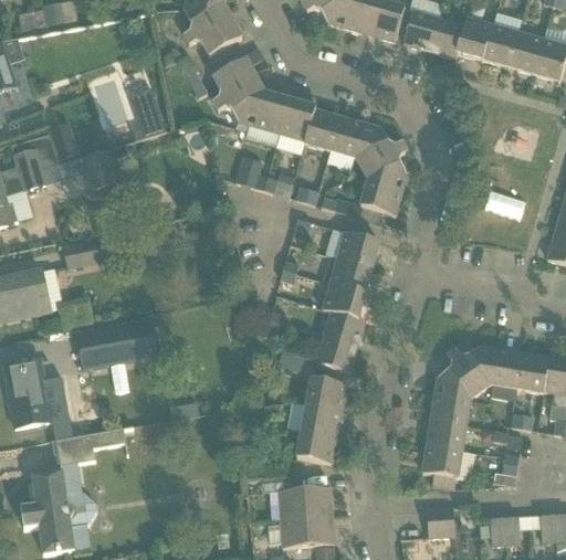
[(43,6),(46,25),(77,19),(73,0),(43,6)]
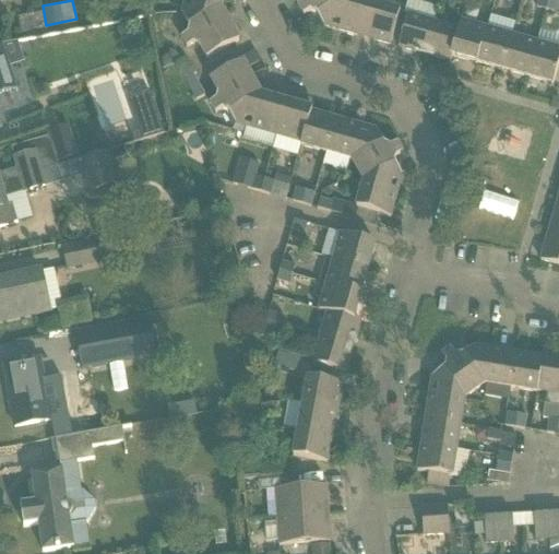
[(182,36),(185,40),(227,16),(226,15),(228,15),(227,14),(226,14),(221,4),(205,0),(186,0),(182,10),(189,24),(188,30),(181,34),(182,36)]
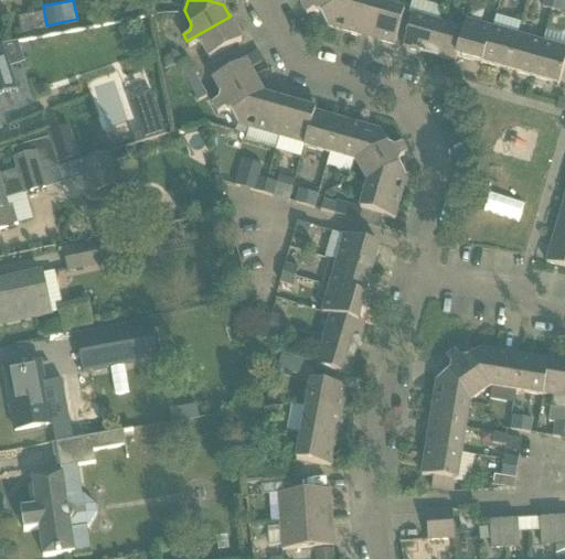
[(302,0),(300,1),(306,11),(312,8),(319,9),(327,22),(394,42),(404,8),(390,3),(391,0),(377,0),(302,0)]
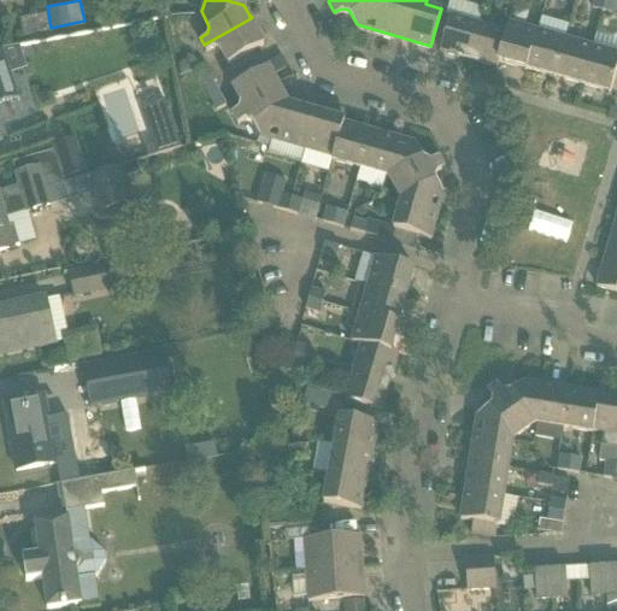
[(605,0),(603,7),(612,11),(615,0),(605,0)]
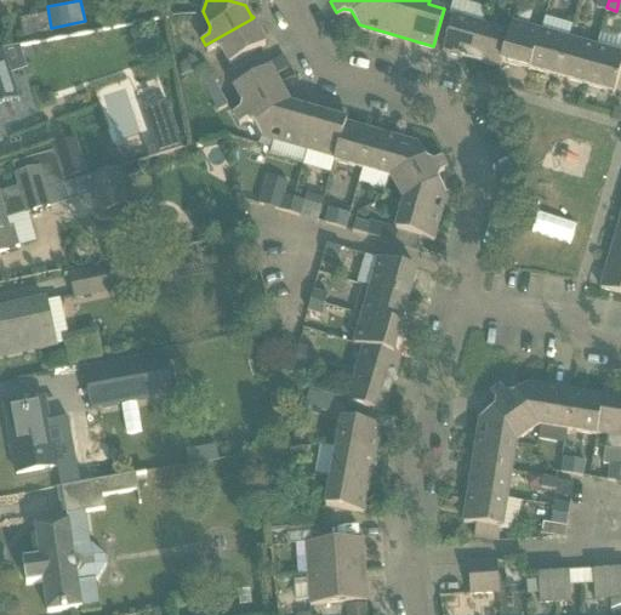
[(443,49),(472,57),(482,21),(453,12),(443,49)]
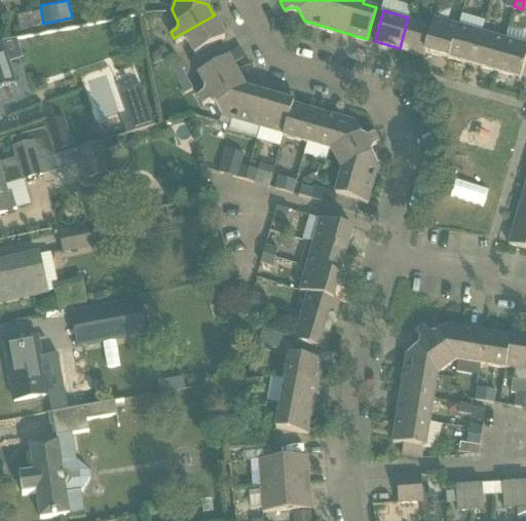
[(188,40),(194,51),(225,35),(214,15),(174,38),(176,41),(182,38),(188,40)]
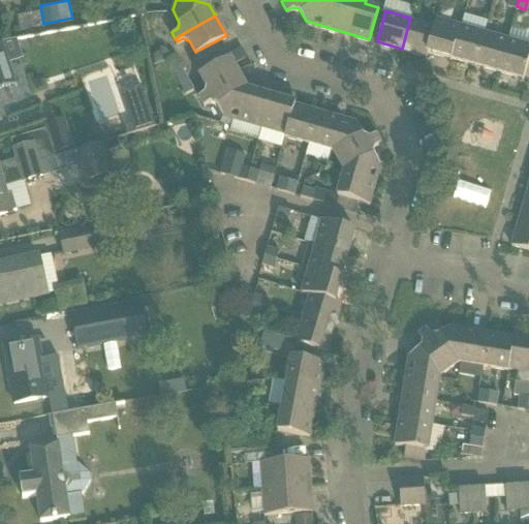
[(402,49),(426,56),(436,18),(435,18),(434,24),(410,18),(402,49)]
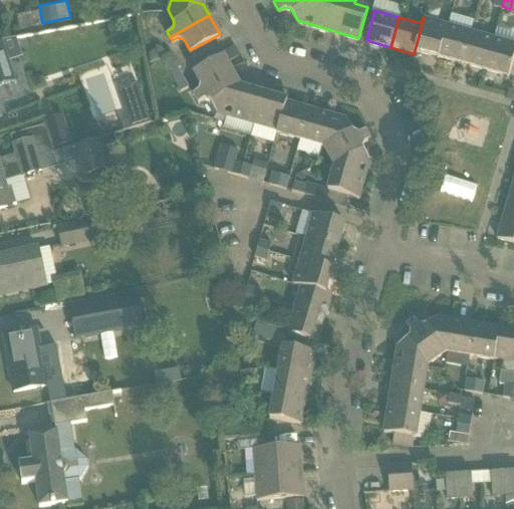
[(416,48),(438,55),(447,23),(424,17),(414,54),(416,48)]
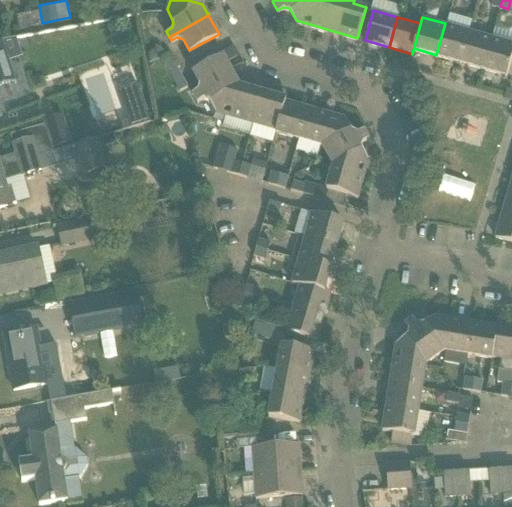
[(437,54),(459,60),(468,30),(445,23),(436,55),(437,55),(437,54)]
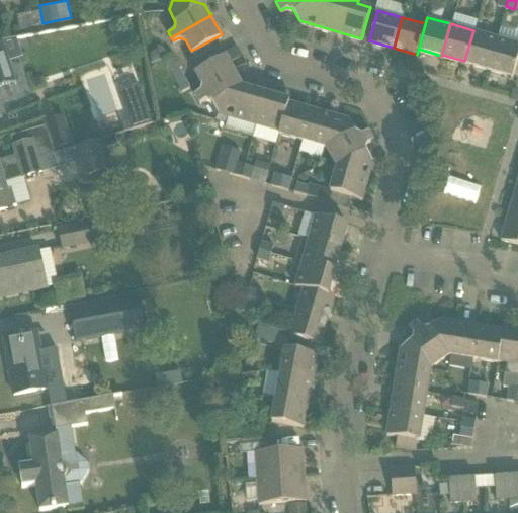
[(517,28),(499,23),(496,34),(517,39),(517,34),(517,28)]
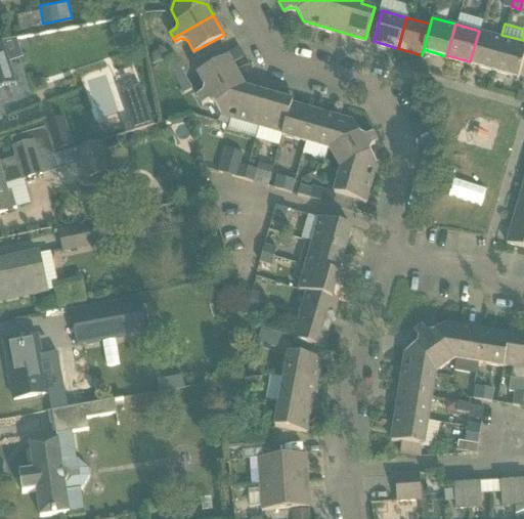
[(470,61),(493,69),(503,37),(479,31),(470,61)]
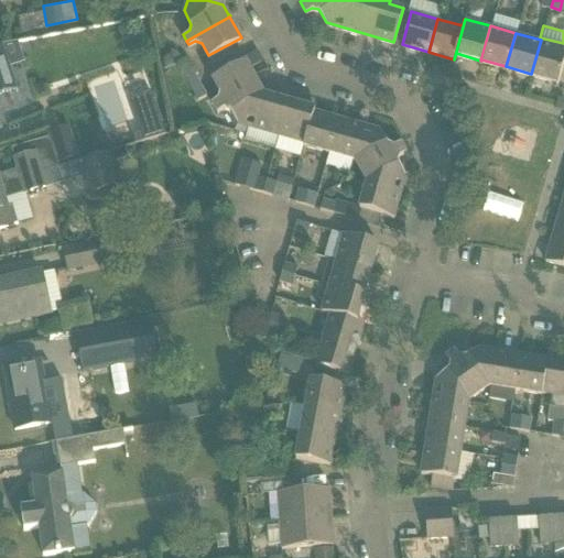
[(531,74),(557,81),(563,58),(563,45),(541,40),(531,74)]
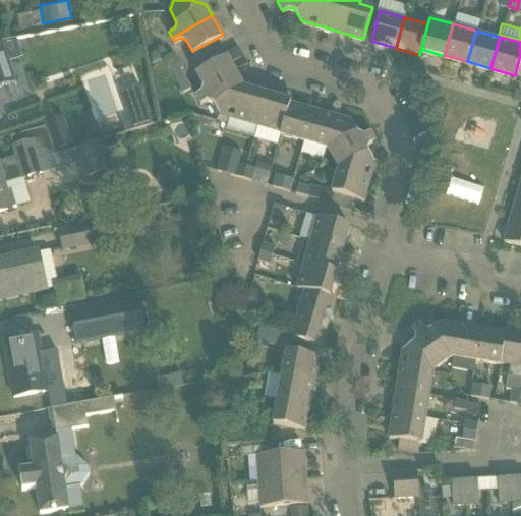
[(0,83),(14,79),(5,51),(1,38),(0,38),(0,83)]
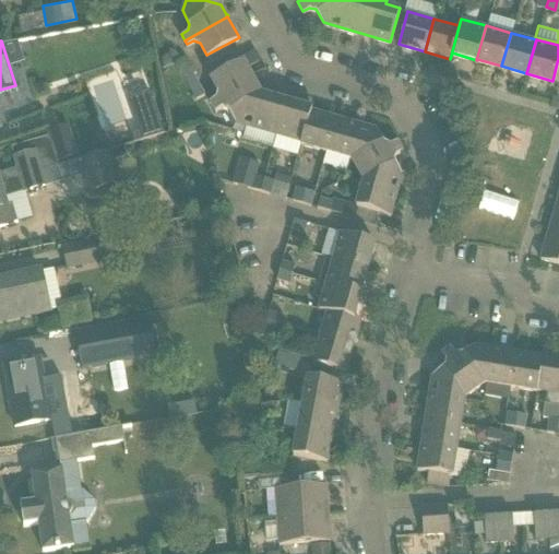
[(176,60),(195,97),(204,92),(185,55),(176,60)]
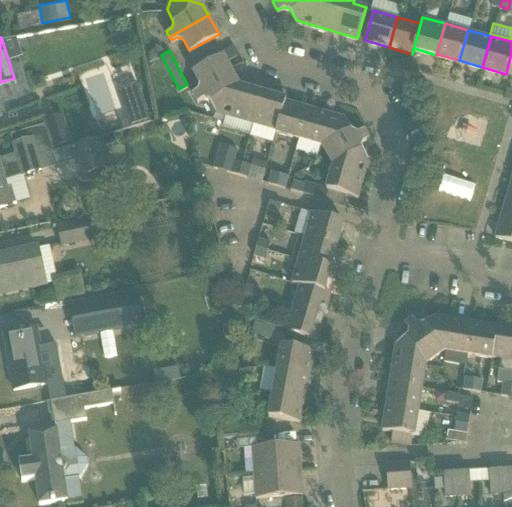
[(222,53),(193,69),(199,82),(204,90),(235,73),(235,72),(233,73),(222,53)]
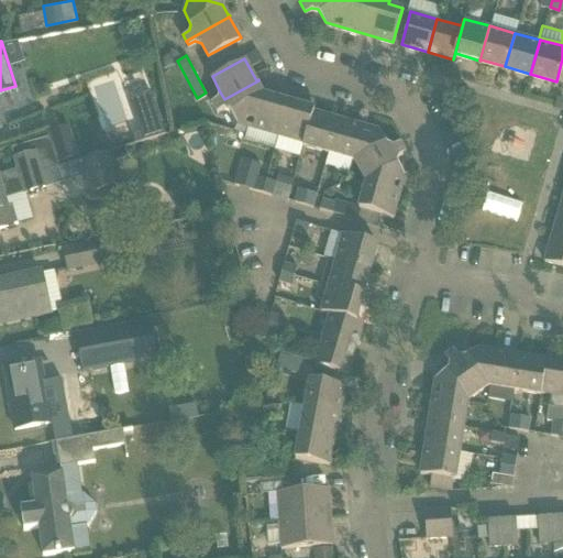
[(258,80),(224,99),(229,108),(234,117),(236,121),(239,121),(247,124),(253,126),(258,108),(263,93),(257,81),(258,80)]
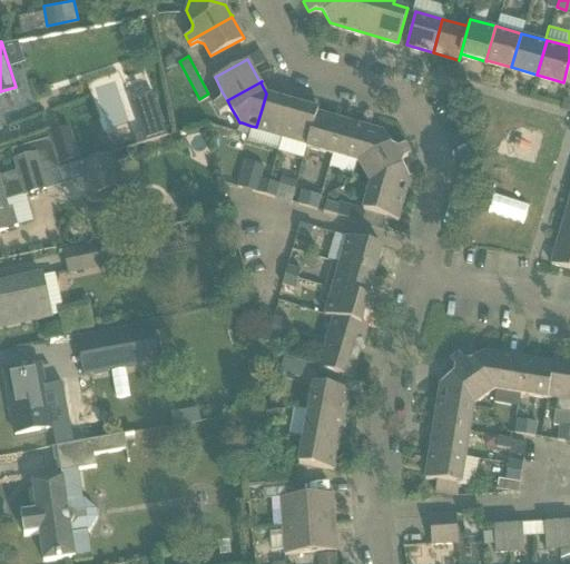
[(153,88),(130,96),(141,130),(134,134),(136,141),(166,132),(158,111),(159,110),(153,88)]
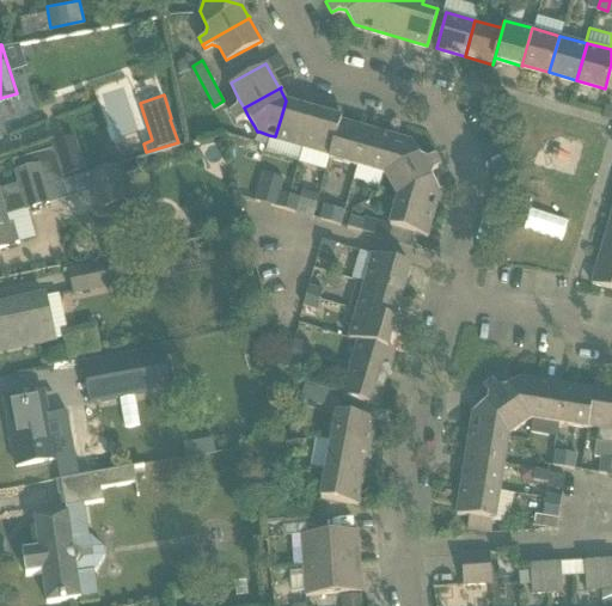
[(237,104),(230,109),(236,121),(245,116),(249,117),(244,108),(238,98),(237,104)]
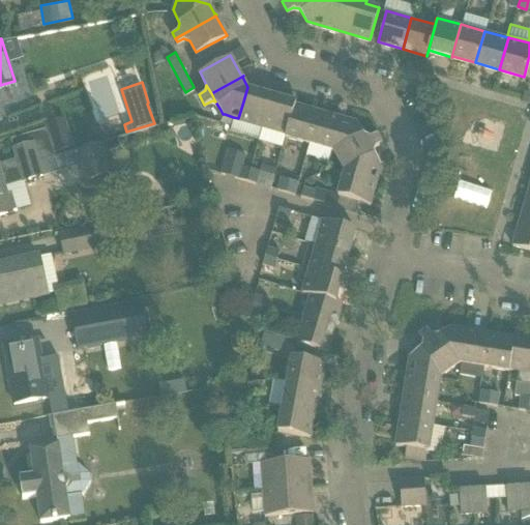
[(243,101),(238,118),(262,125),(271,93),(247,87),(243,101)]
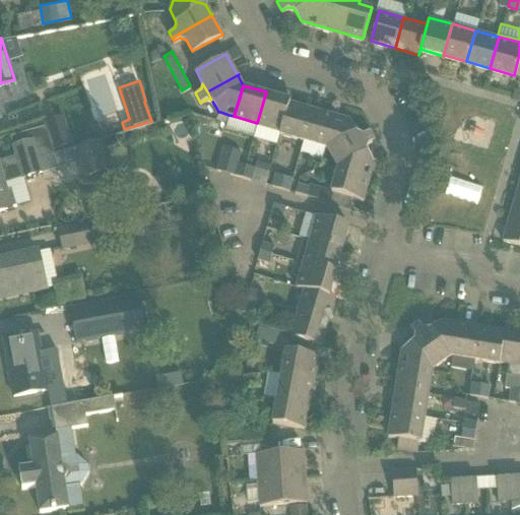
[(266,91),(257,123),(280,130),(289,99),(266,91)]
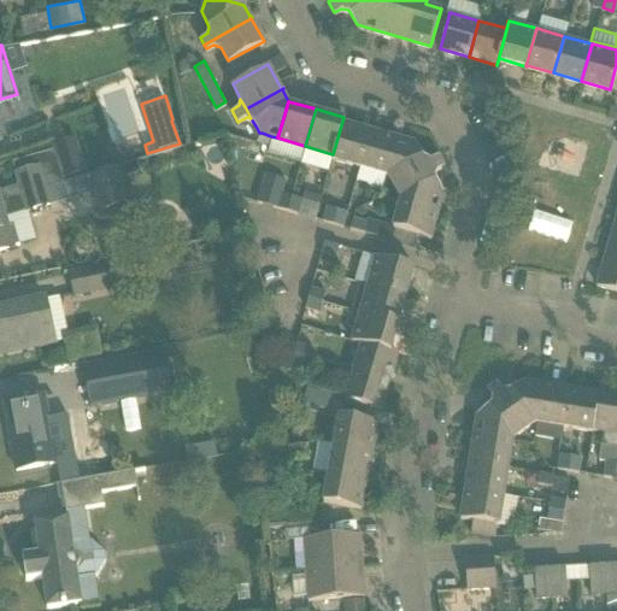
[(333,154),(333,157),(360,165),(370,128),(344,119),(345,117),(344,117),(333,154)]
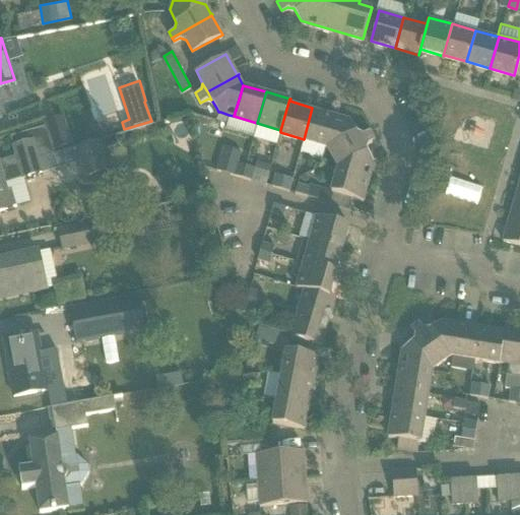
[(312,108),(304,139),(327,145),(336,114),(312,108)]
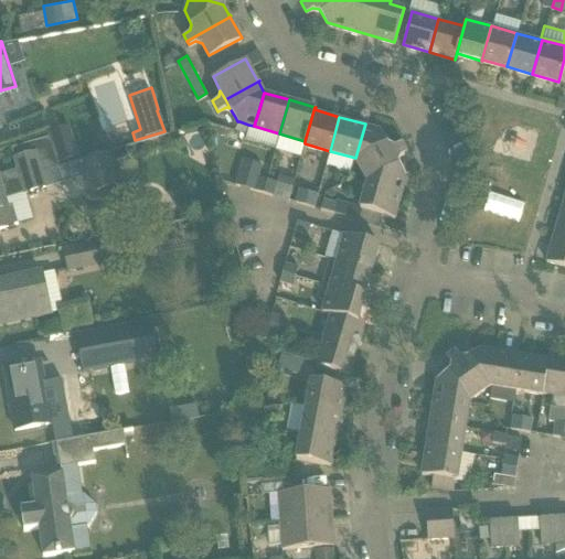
[(365,124),(355,158),(361,169),(394,151),(388,142),(381,128),(365,124)]
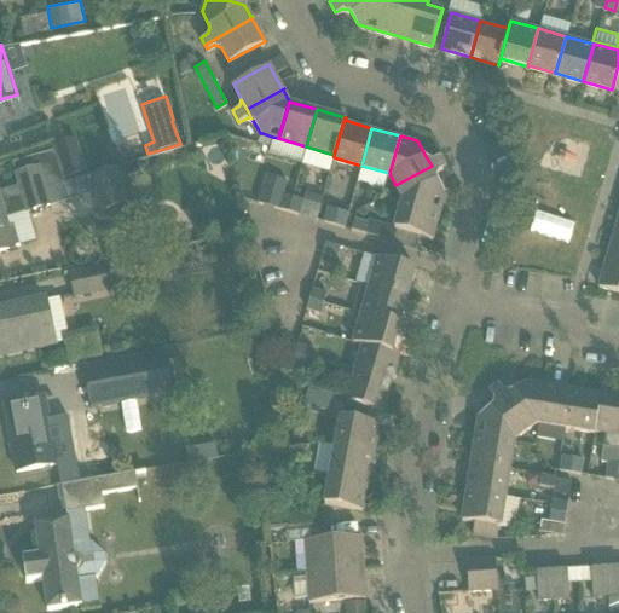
[(433,157),(426,156),(432,166),(437,175),(439,168),(446,165),(444,160),(443,160),(443,158),(440,154),(433,157)]
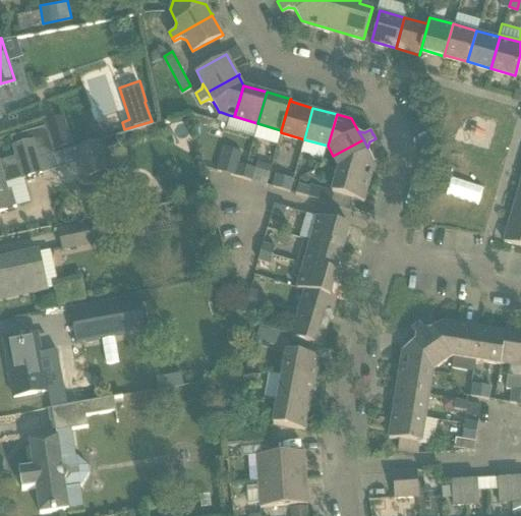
[(0,209),(13,205),(5,178),(22,174),(22,175),(42,169),(33,137),(13,144),(16,154),(0,158),(0,209)]
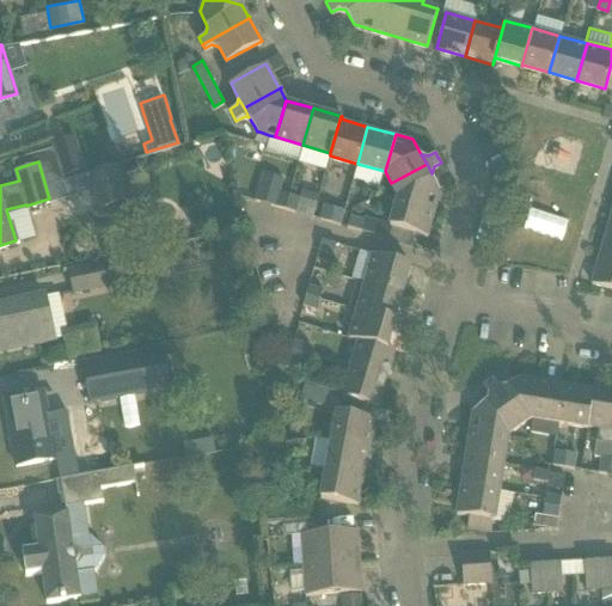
[(63,177),(44,183),(49,199),(50,200),(95,187),(99,204),(128,196),(124,184),(130,182),(126,166),(120,167),(118,161),(63,177)]
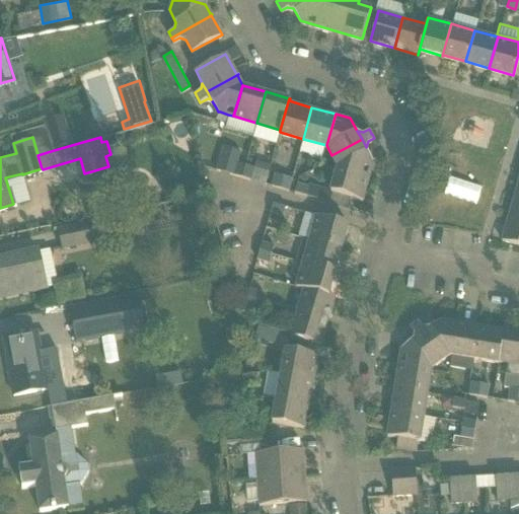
[(362,139),(331,155),(338,165),(369,174),(373,159),(366,147),(362,139)]
